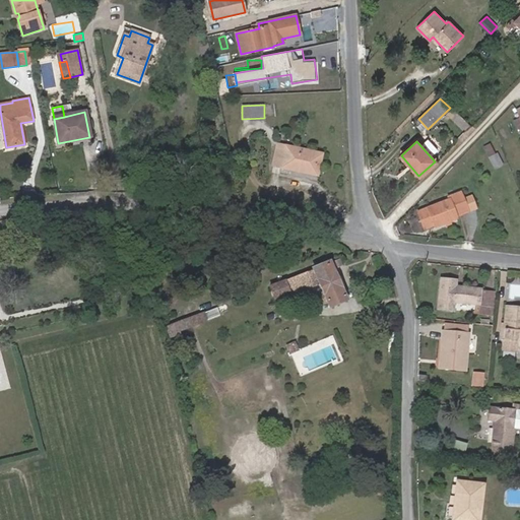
[(318,176),(322,153),(277,143),(272,166),(318,176)]
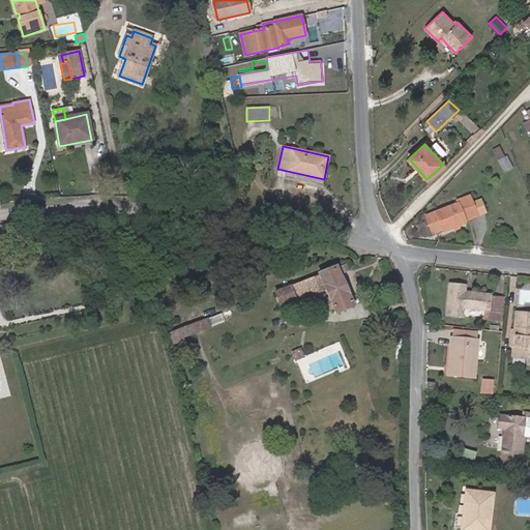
[(504,157),(500,148),(494,151),(498,160),(504,157)]
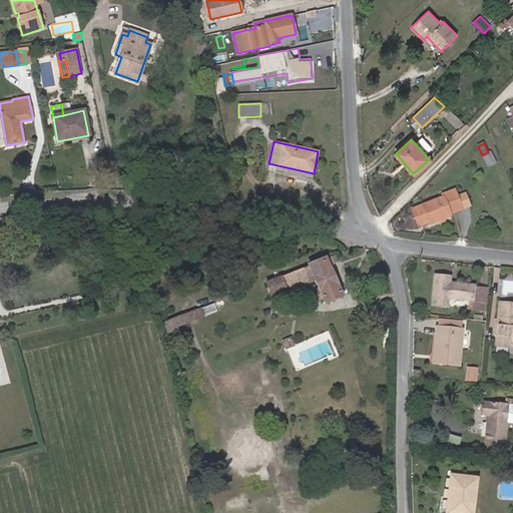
[(496,162),(490,151),(488,152),(482,155),(488,166),(496,162)]
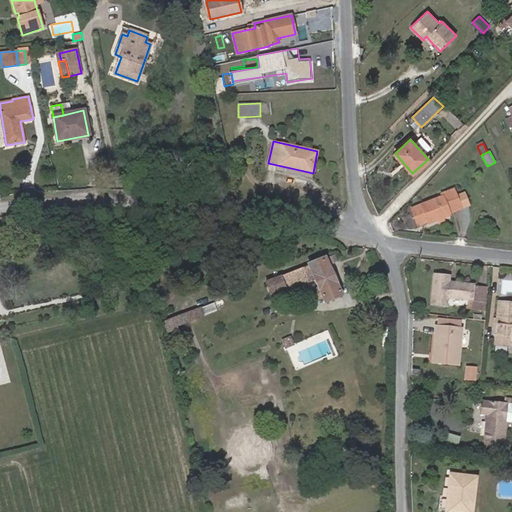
[(449,213),(461,208),(456,197),(453,189),(441,194),(442,196),(411,208),(418,225),(428,221),(429,223),(438,219),(442,218),(450,215),(449,213)]
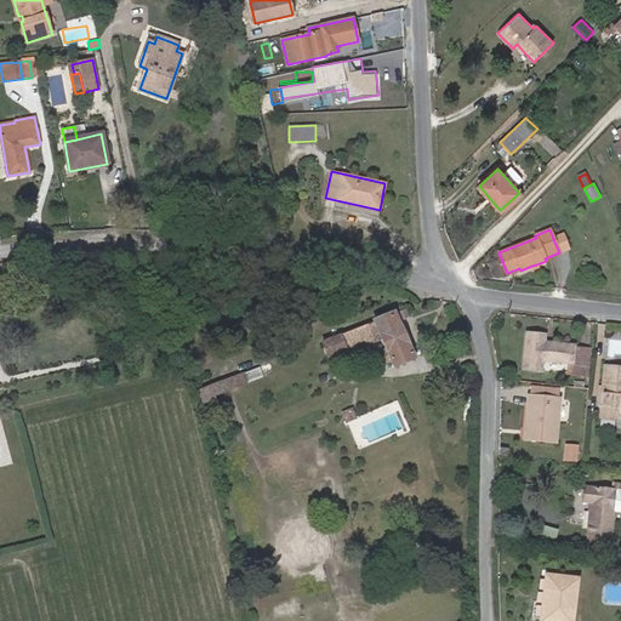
[(553,239),(559,252),(570,249),(565,234),(553,239)]
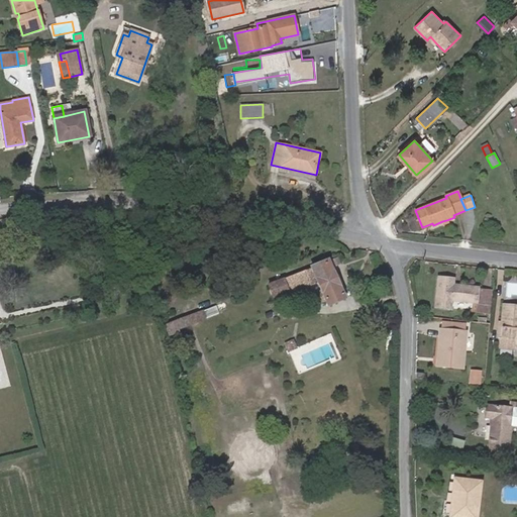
[(343,294),(331,268),(340,264),(337,257),(329,262),(284,279),(270,284),(274,297),(289,292),(311,283),(311,284),(317,282),(321,291),(316,293),(321,303),(326,301),(326,302),(343,294)]
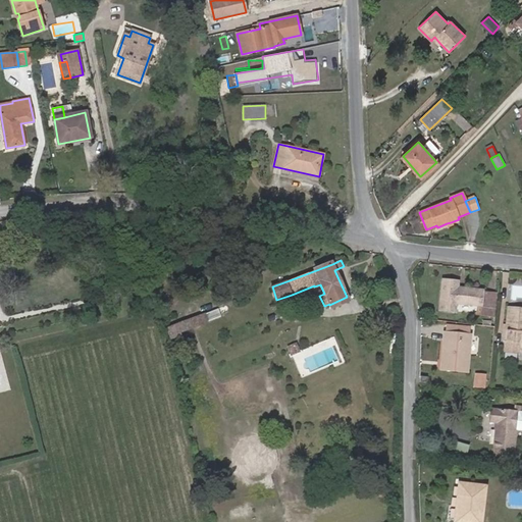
[(487,306),(488,293),(482,293),(482,291),(458,288),(458,281),(442,280),(439,309),(455,311),(456,303),(456,300),(467,302),(466,304),(477,305),(477,314),(493,316),(494,306),(487,306)]
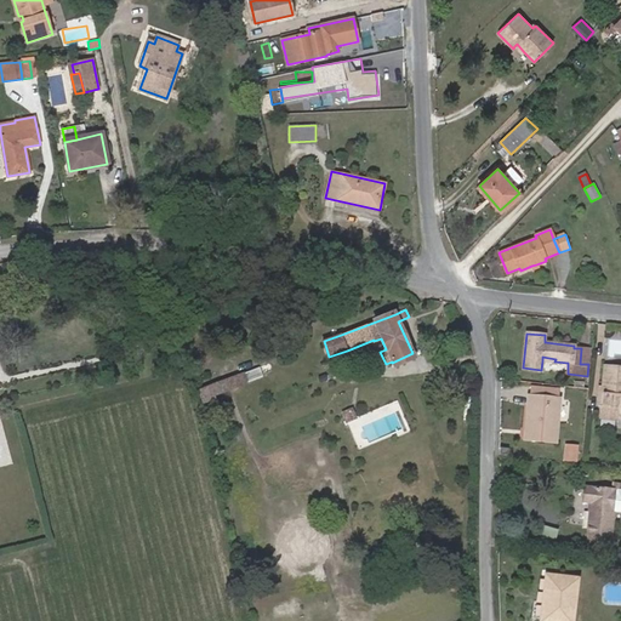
[(588,364),(590,349),(581,348),(580,364),(588,364)]
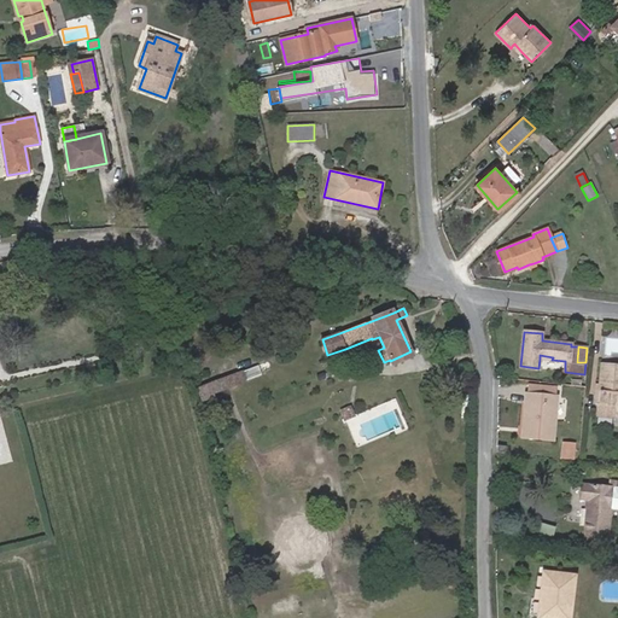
[(392,365),(413,356),(410,351),(390,361),(392,365)]
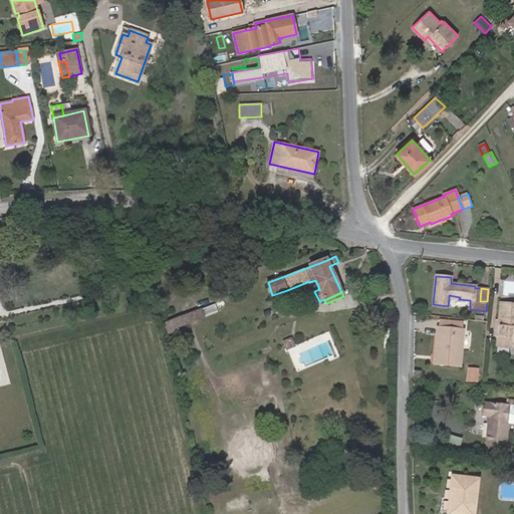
[(513,338),(513,304),(500,303),(499,319),(498,324),(497,324),(496,336),(495,346),(510,348),(510,343),(511,338),(513,338)]
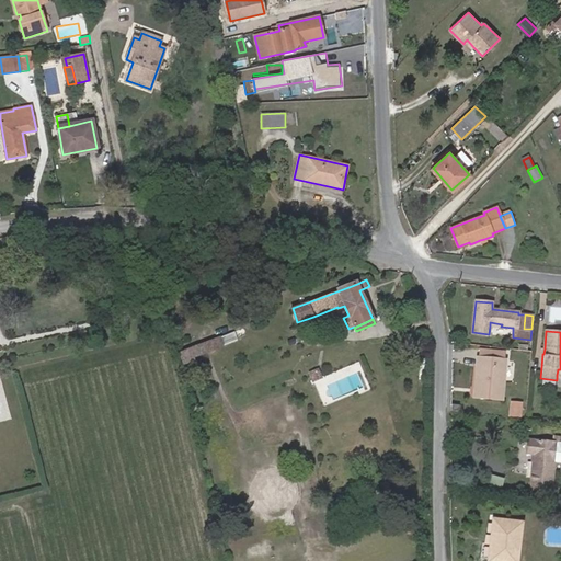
[(237,340),(233,332),(219,338),(222,345),(237,340)]
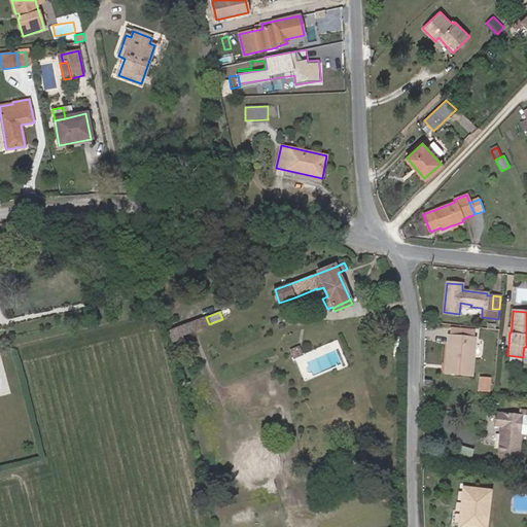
[(209,324),(206,317),(181,326),(179,327),(181,336),(209,325),(209,324)]
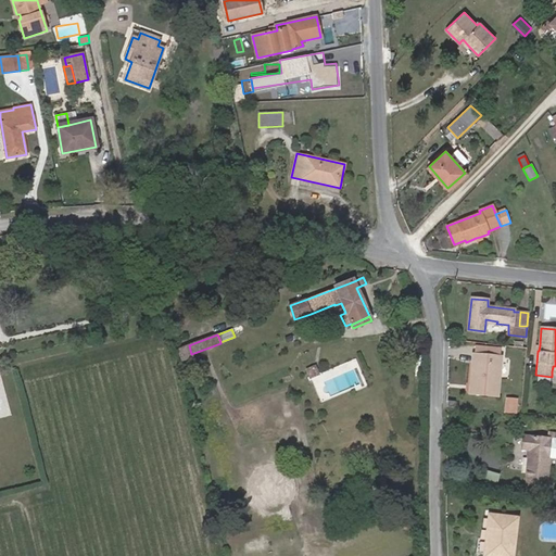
[(191,354),(189,345),(178,350),(181,361),(192,357),(191,354)]
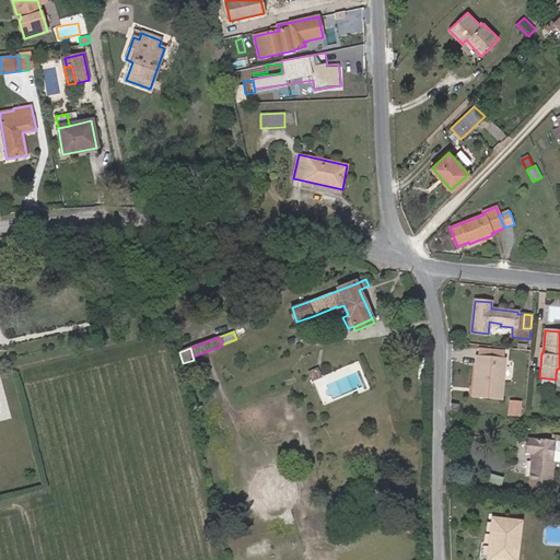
[(503,360),(504,350),(478,348),(477,358),(503,360)]
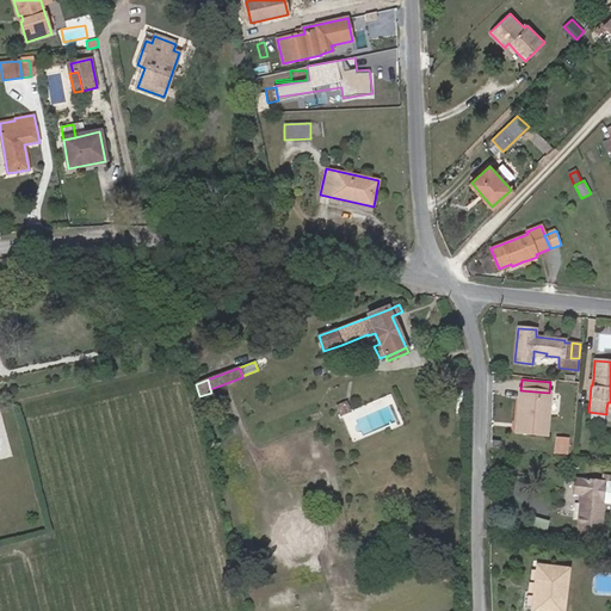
[(547,436),(550,393),(549,393),(520,390),(519,389),(519,399),(522,399),(519,433),(547,436)]
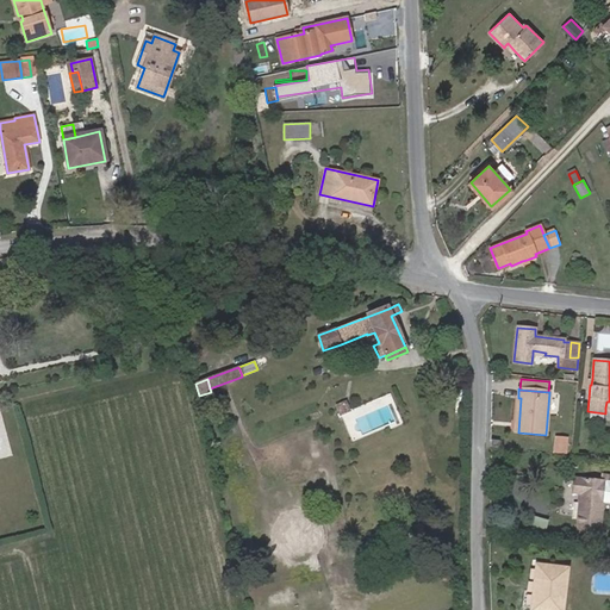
[(261,409),(257,403),(244,408),(247,414),(261,409)]
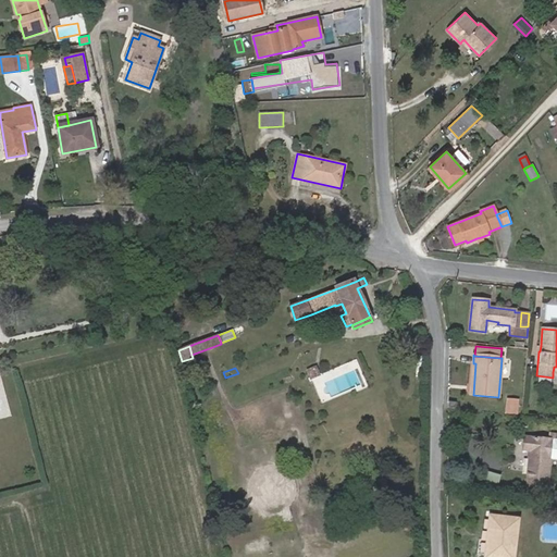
[(319,374),(316,368),(308,371),(311,379),(319,374)]
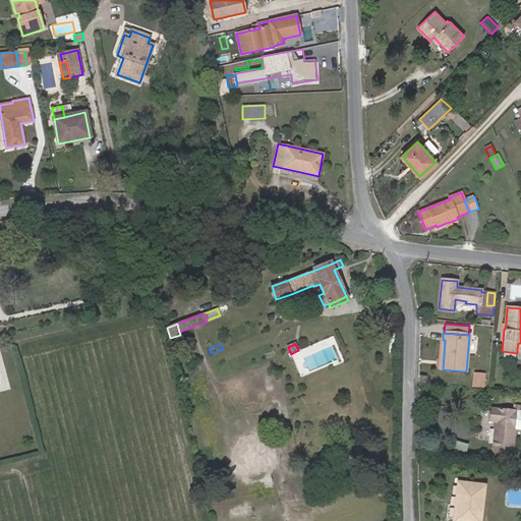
[(483,387),(484,374),(474,373),(473,386),(483,387)]
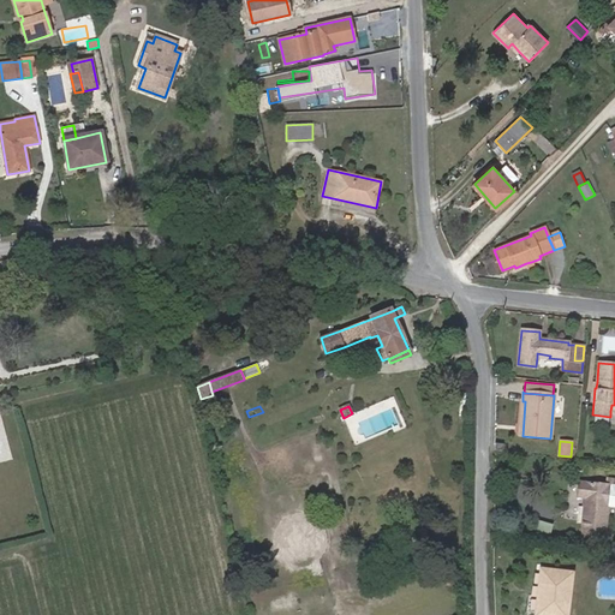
[(614,505),(614,485),(613,485),(613,481),(607,479),(607,485),(579,482),(577,496),(584,497),(581,529),(581,538),(603,541),(603,531),(605,531),(608,505),(614,505)]
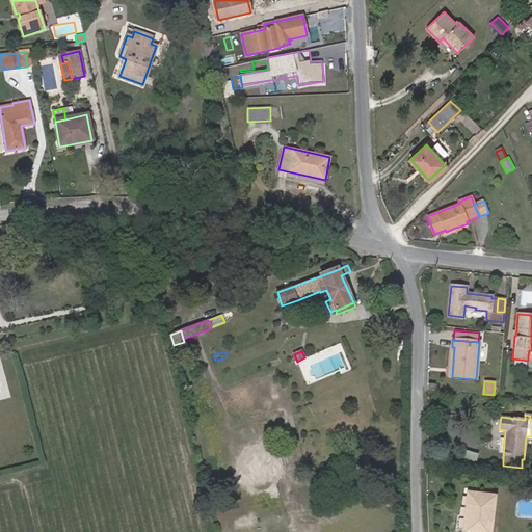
[(475,468),(478,457),(463,453),(460,463),(475,468)]
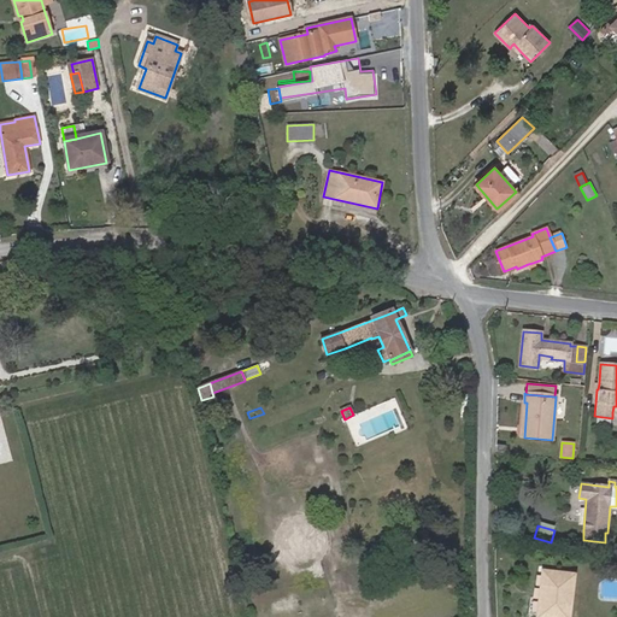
[(569,616),(574,575),(542,570),(536,616),(569,616)]
